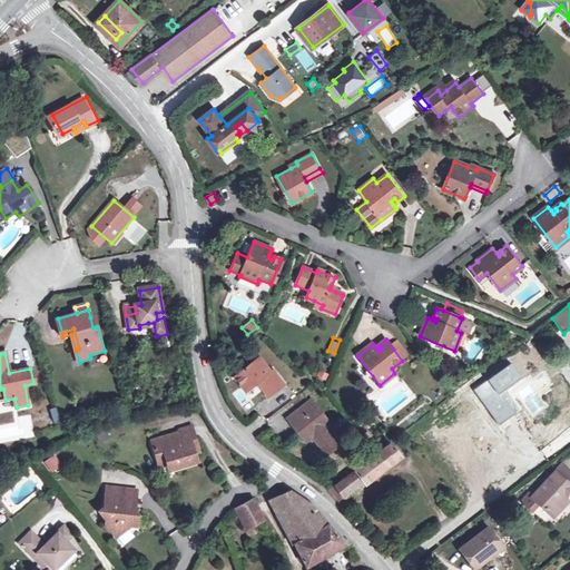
[(246,391),(257,382),(261,380),(271,393),(284,383),(274,369),(271,372),(259,357),(235,375),(246,391)]
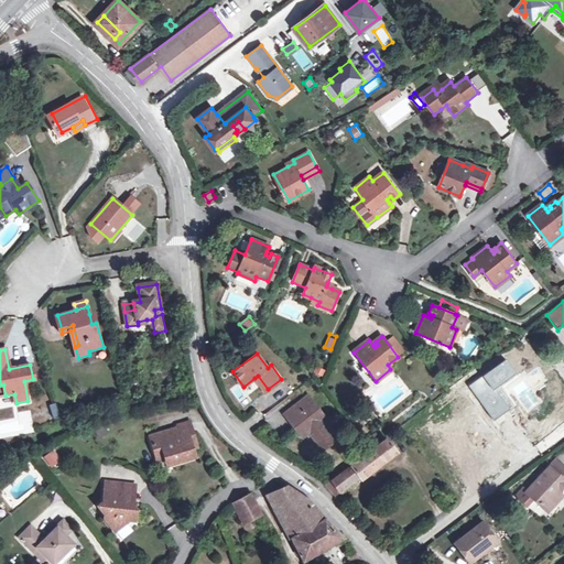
[(539,370),(531,376),(537,386),(544,380),(539,370)]
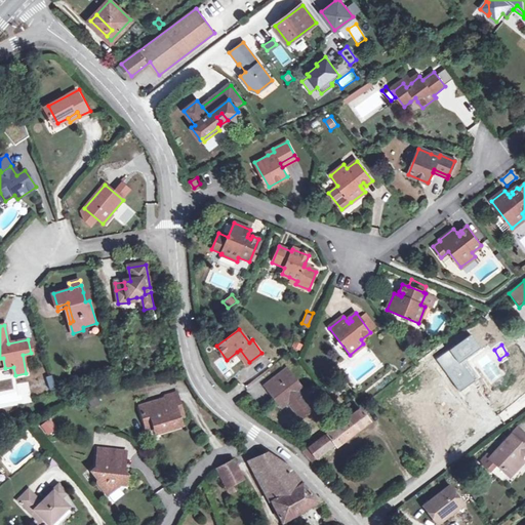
[(240,350),(237,352),(246,364),(249,362),(240,350)]
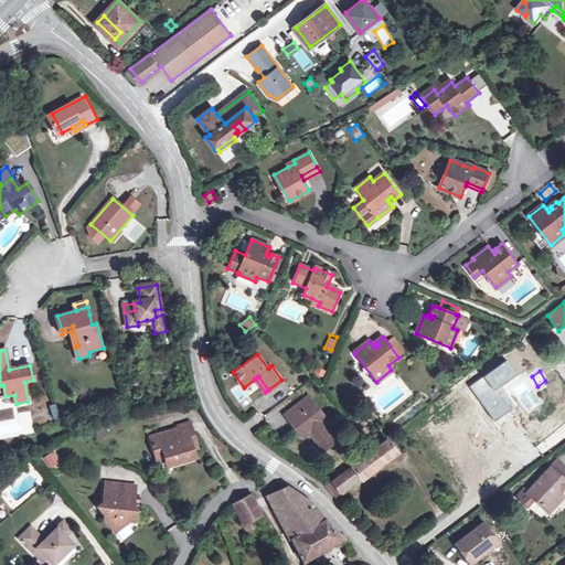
[(284,414),(298,433),(306,427),(309,433),(322,449),(337,439),(323,422),(326,419),(309,395),(284,414)]
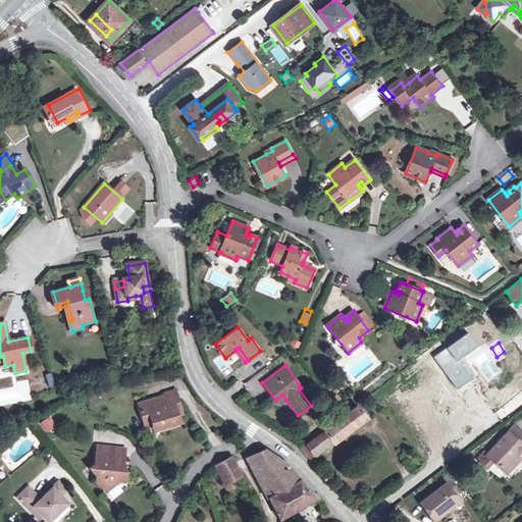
[(163,396),(163,397),(166,406),(175,404),(176,409),(181,407),(176,390),(163,396)]
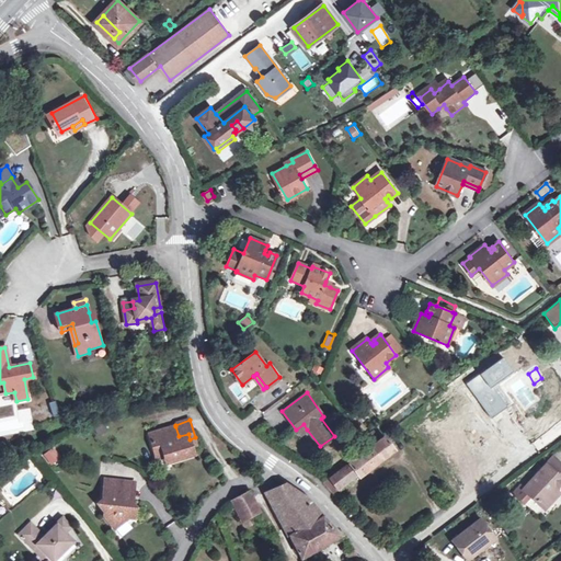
[(304,424),(296,430),(299,435),(307,430),(304,424)]
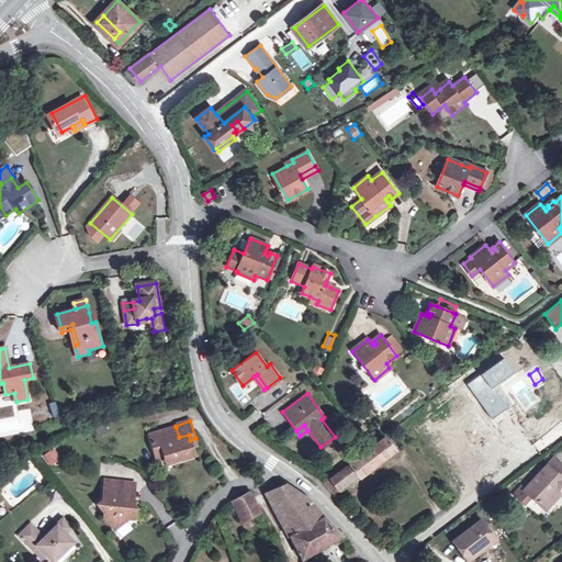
[(179,437),(176,427),(150,436),(155,452),(164,450),(171,453),(173,463),(194,456),(190,440),(189,435),(179,437)]
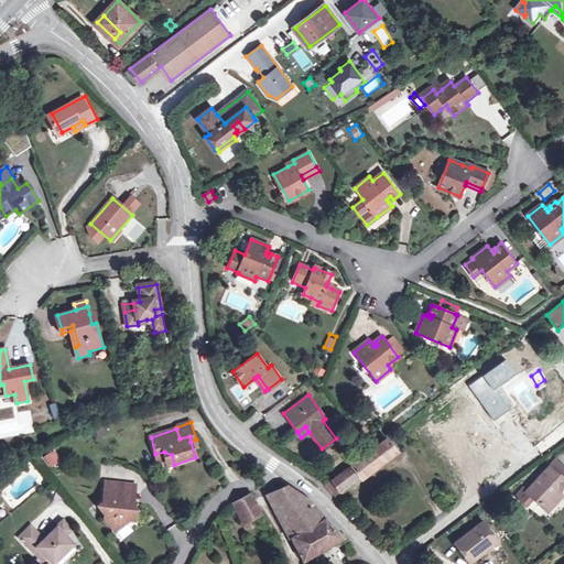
[(386,438),(332,481),(334,487),(339,492),(360,477),(361,479),(397,453),(386,438)]
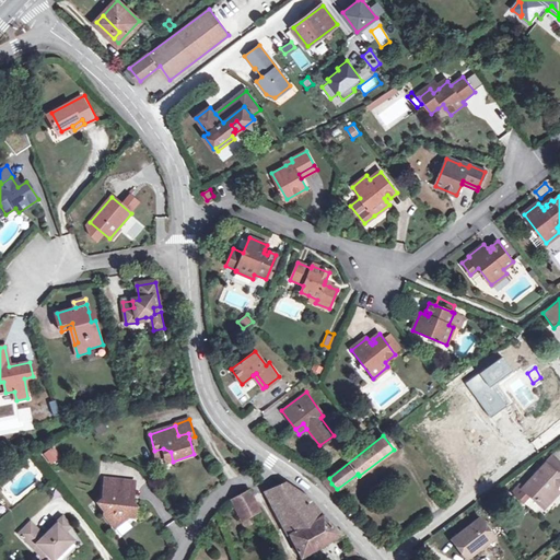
[(49,463),(60,459),(57,447),(46,451),(49,463)]
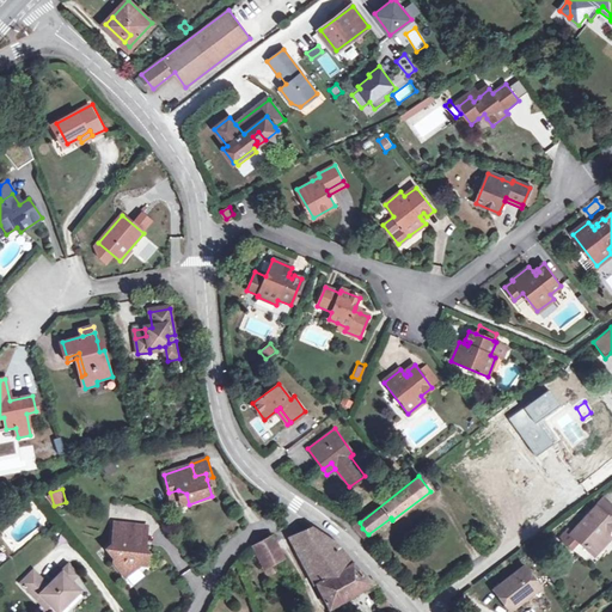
[(178,490),(169,493),(172,502),(181,499),(183,506),(189,505),(187,494),(178,490)]
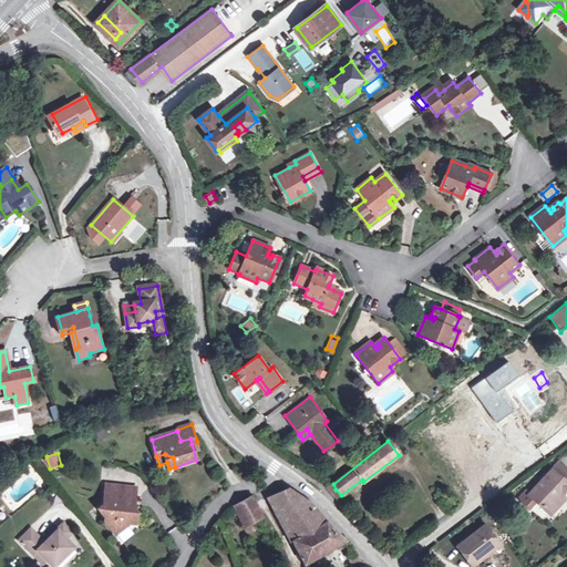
[(565,473),(566,471),(566,470),(559,463),(557,465),(565,473)]
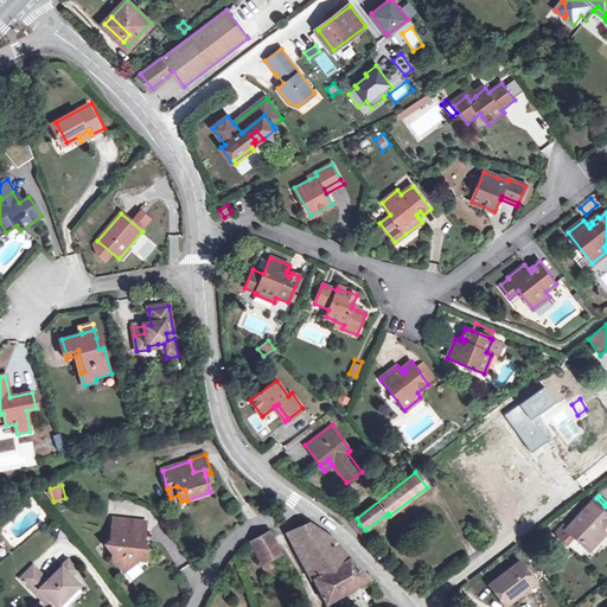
[(606,504),(605,506),(596,498),(566,529),(563,526),(556,535),(567,545),(574,537),(589,551),(596,543),(594,540),(602,531),(606,525),(606,504)]
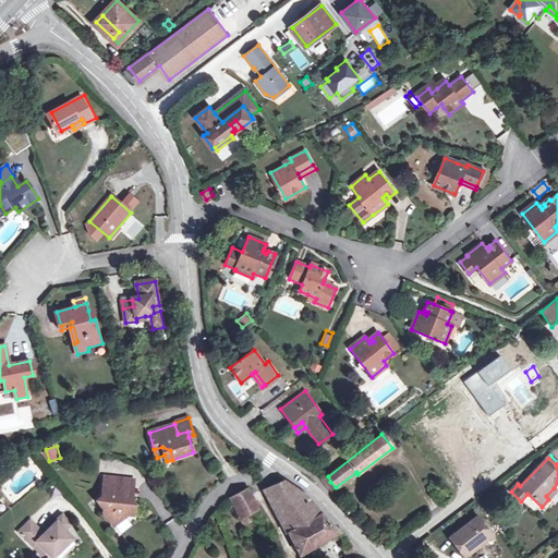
[(121,488),(121,478),(105,476),(101,498),(97,501),(104,509),(102,513),(114,526),(126,516),(126,512),(136,505),(133,500),(123,488),(121,488)]
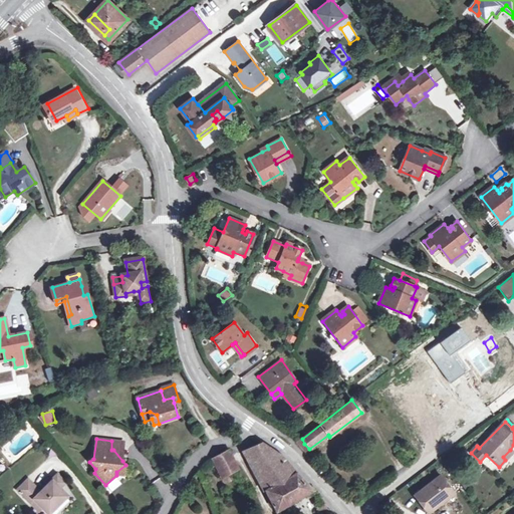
[(304,444),(302,439),(292,447),(295,451),(304,444)]
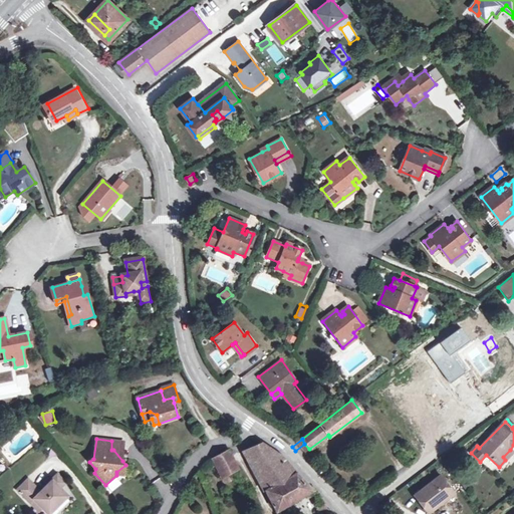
[(113,450),(122,461),(123,443),(111,441),(111,450),(113,450)]
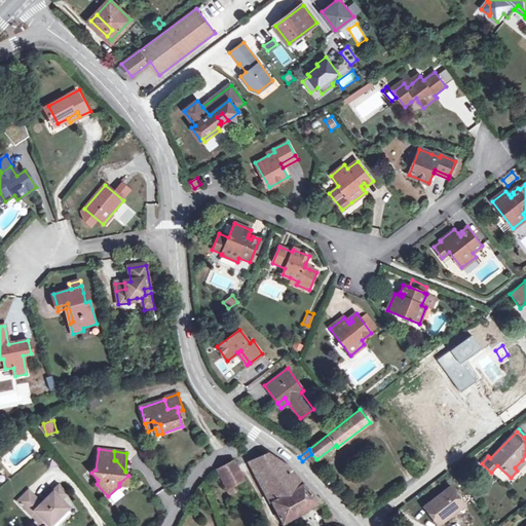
[(257,474),(280,461),(268,453),(251,461),(257,474)]
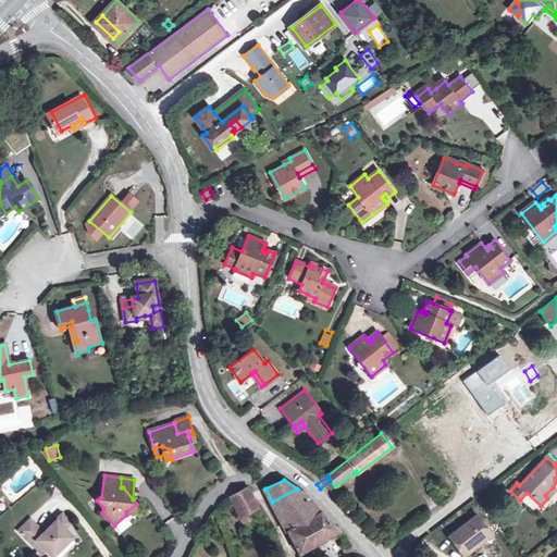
[(545,495),(547,498),(556,490),(553,487),(545,495)]
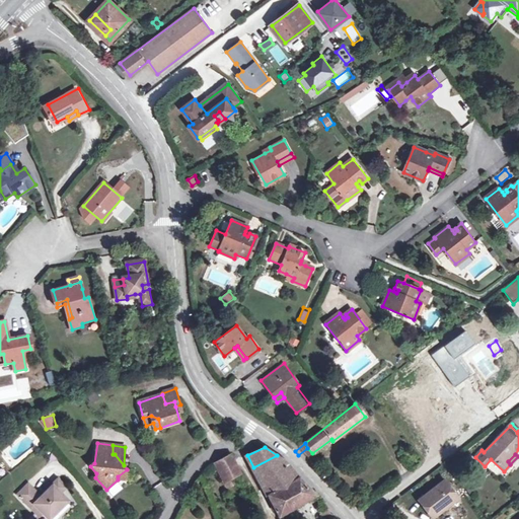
[(224,483),(234,477),(241,473),(231,455),(224,459),(215,464),(224,483)]
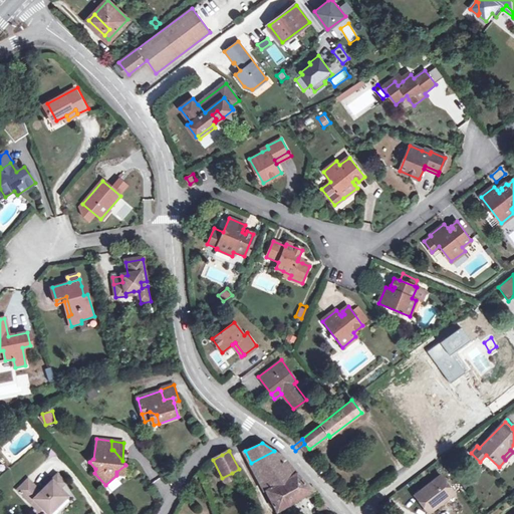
[(284,458),(274,451),(251,463),(277,511),(313,490),(296,474),(284,458)]
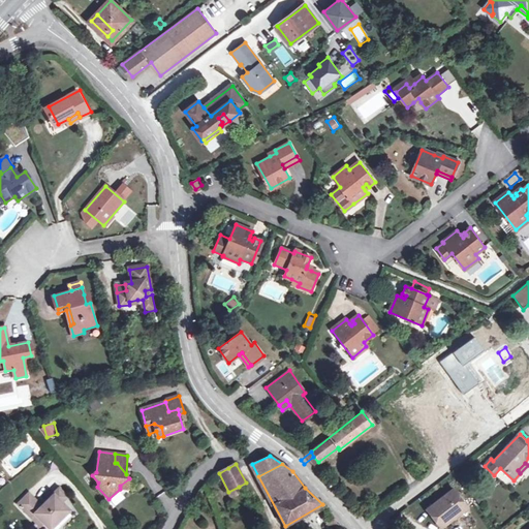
[(120,486),(120,489),(127,490),(129,478),(120,486)]
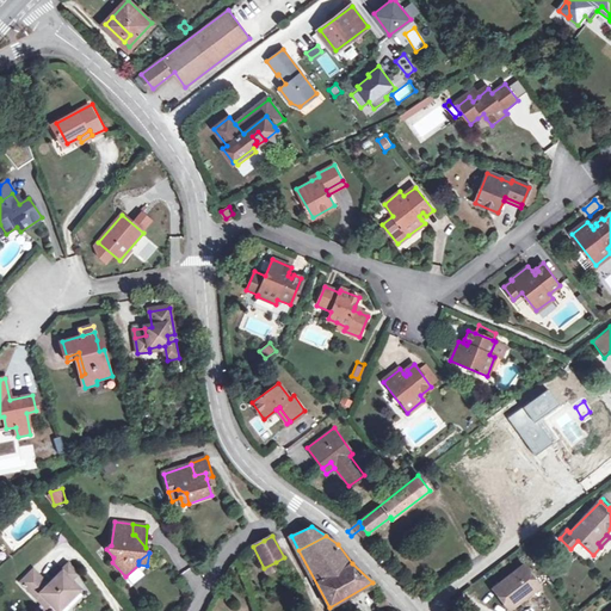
[(279,568),(276,562),(264,568),(269,575),(279,568)]
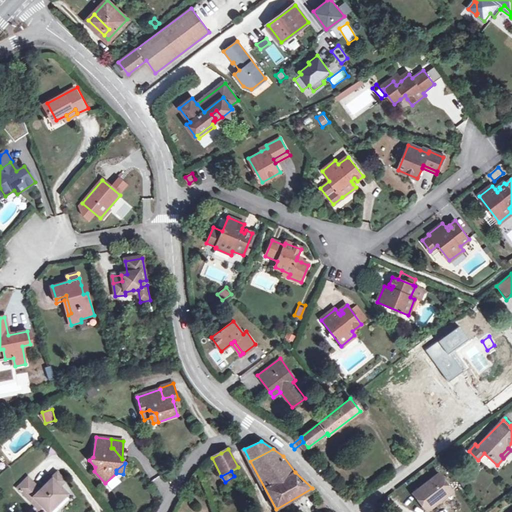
[(19,489),(33,503),(37,500),(43,507),(49,511),(67,495),(60,487),(66,482),(58,473),(47,483),(48,484),(41,491),(29,478),(19,489)]
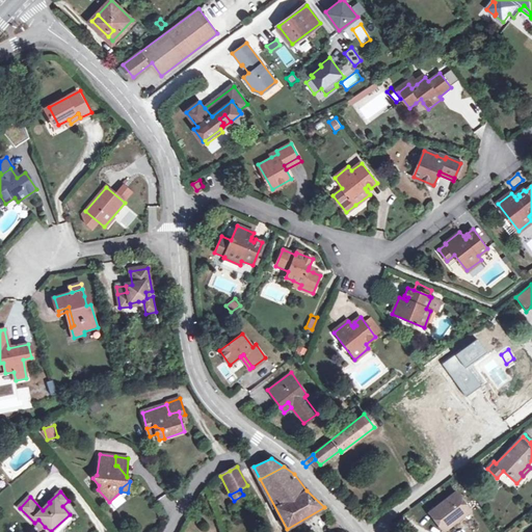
[(454,524),(453,522),(469,509),(456,494),(430,513),(444,531),(454,524)]
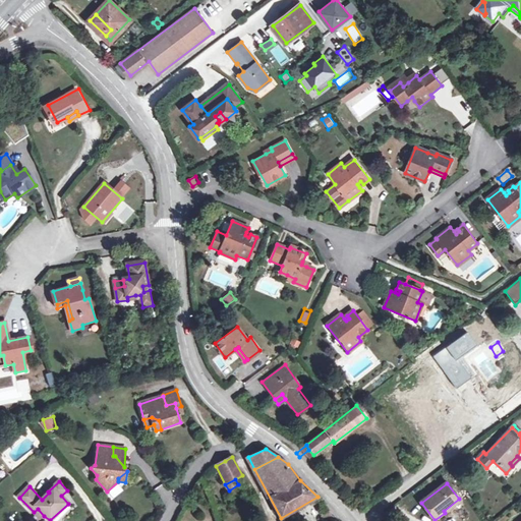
[(38,509),(34,512),(40,520),(44,516),(38,509)]
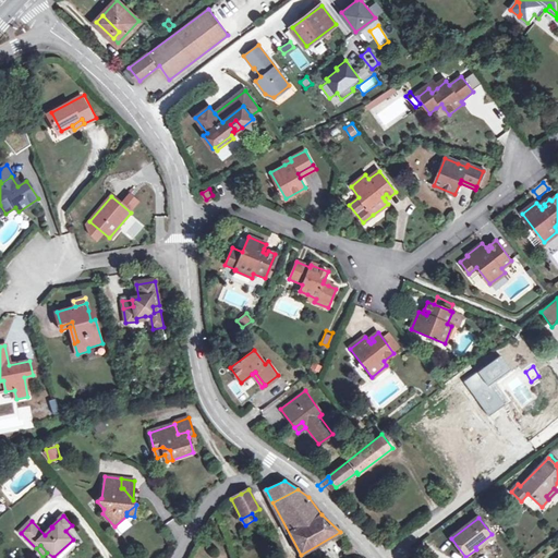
[(362,557),(352,546),(344,552),(350,557),(362,557)]
